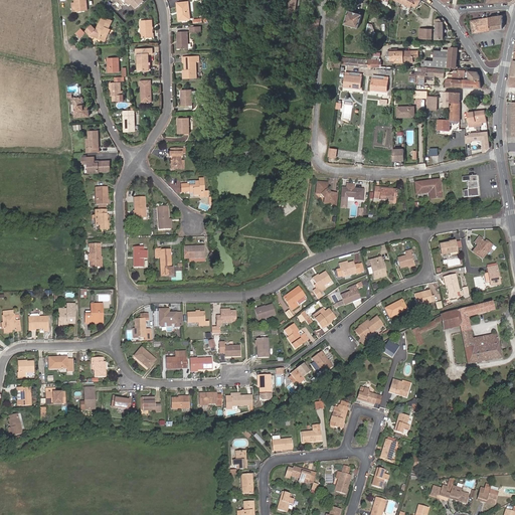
[(88,11),(86,0),(74,0),(75,2),(76,12),(88,11)]
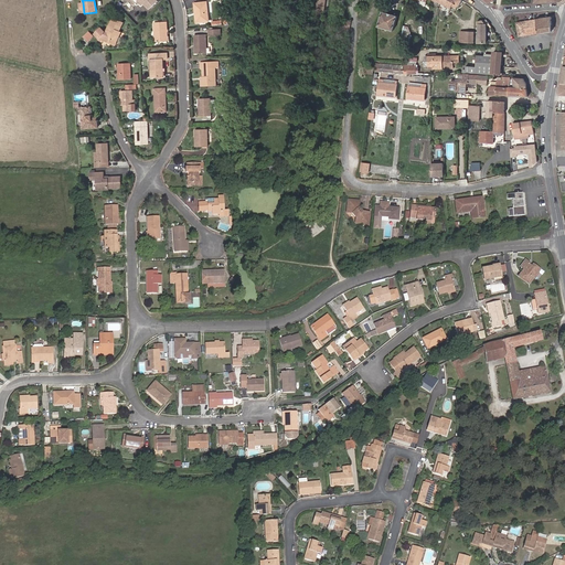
[(139,0),(140,2),(147,10),(157,1),(155,0),(139,0)]
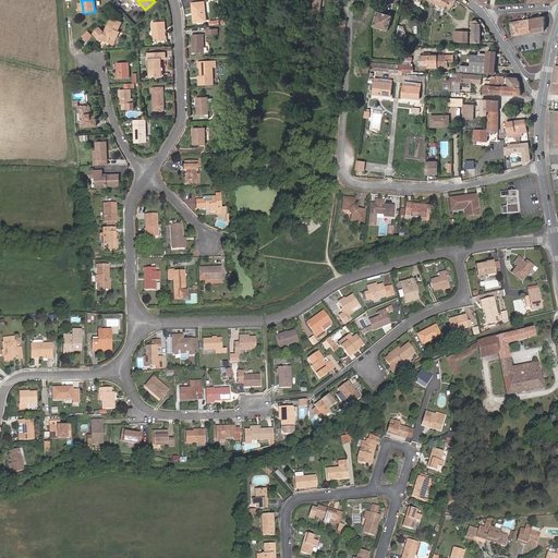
[(314,0),(312,19),(315,20),(315,23),(318,23),(319,20),(322,0),(314,0)]
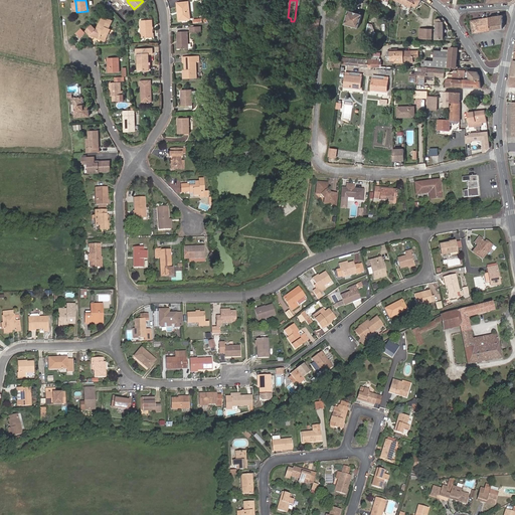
[(189,19),(187,2),(177,3),(178,20),(189,19)]
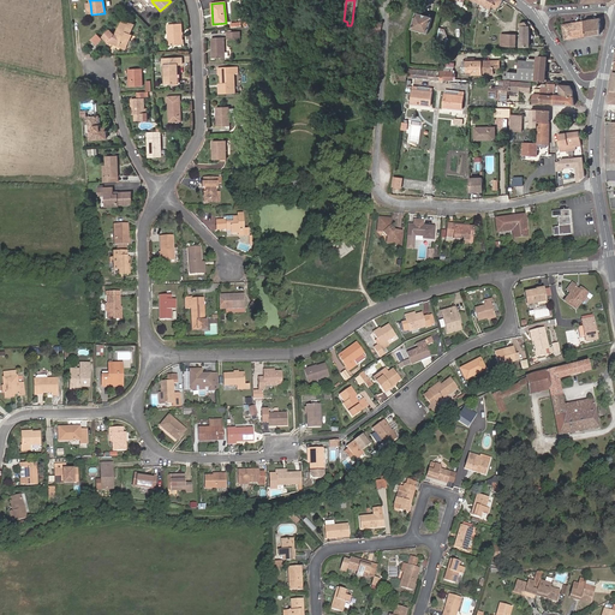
[(375,33),(380,34),(382,23),(377,22),(378,15),(370,13),(366,33),(375,35),(375,33)]
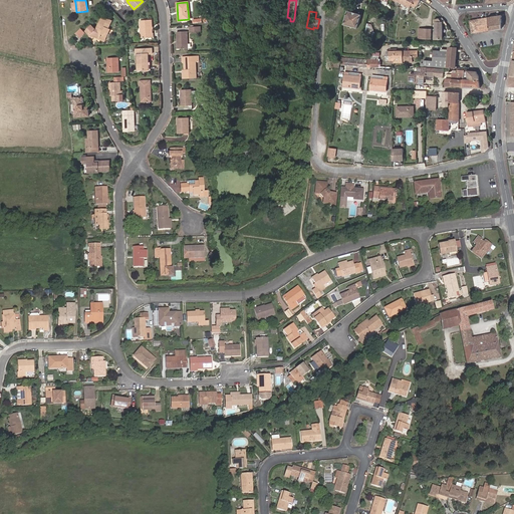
[(345,24),(357,28),(361,15),(348,12),(345,24)]
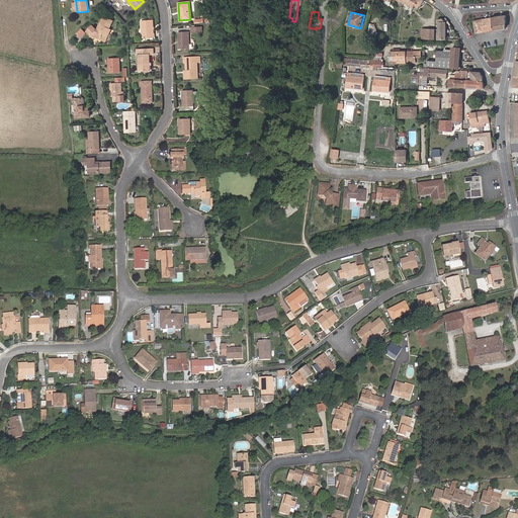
[(105,14),(101,22),(102,22),(99,28),(97,28),(96,27),(93,24),(86,30),(89,33),(93,35),(102,40),(104,35),(107,36),(111,27),(110,27),(114,19),(105,14)]
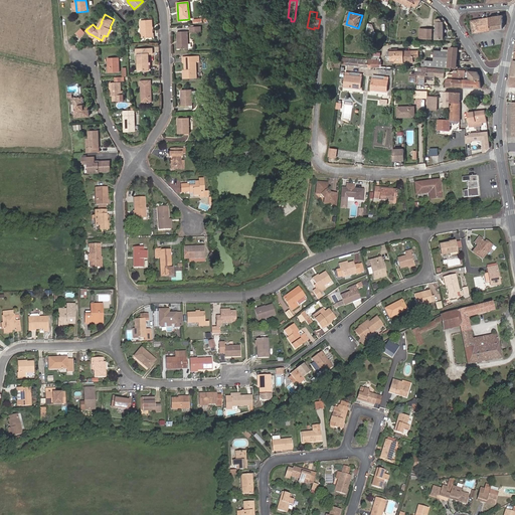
[(470,20),(471,33),(502,29),(502,15),(495,16),(495,15),(492,15),(492,16),(492,17),(470,20)]
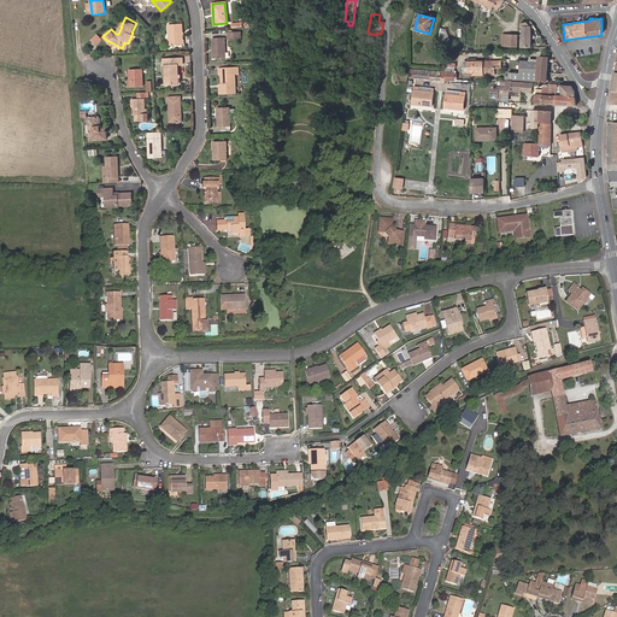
[(168,45),(182,43),(181,23),(168,24),(168,45)]
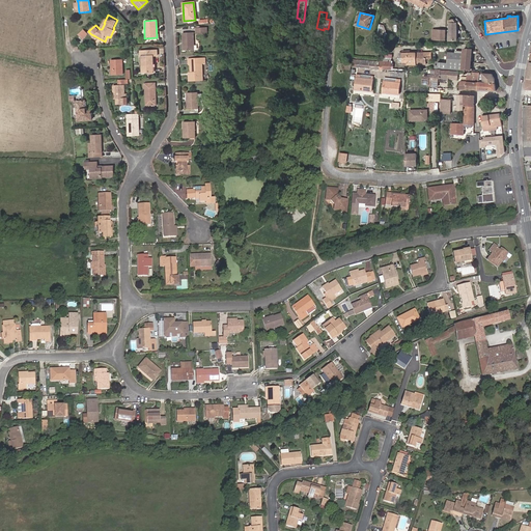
[(449,34),(449,40),(457,40),(457,23),(456,23),(449,23),(449,34)]
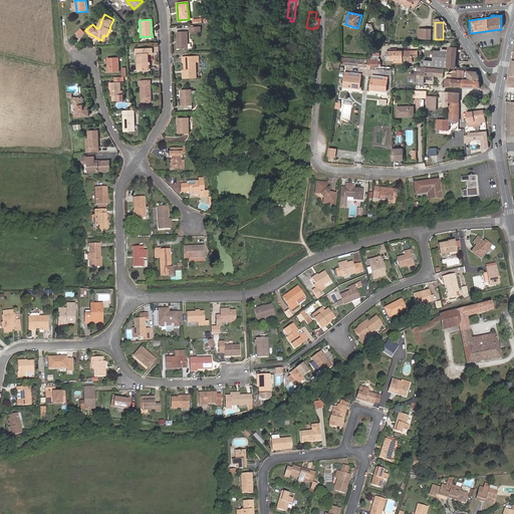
[(85,33),(81,29),(76,34),(80,38),(85,33)]
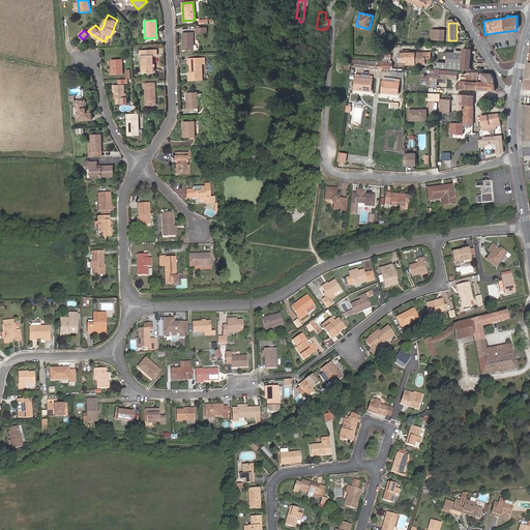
[(444,40),(445,30),(432,30),(432,39),(444,40)]
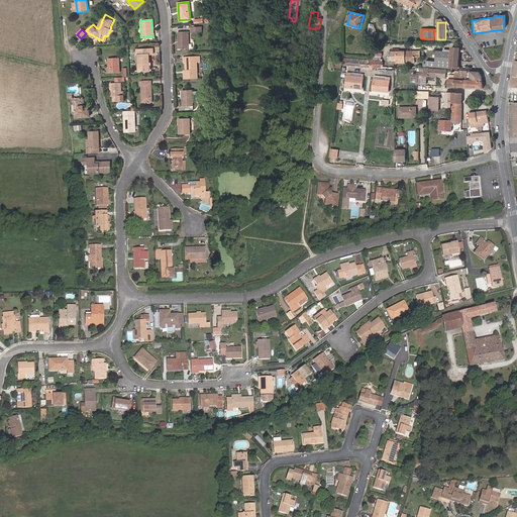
[(179,40),(180,49),(188,48),(188,32),(177,32),(178,41),(179,40)]
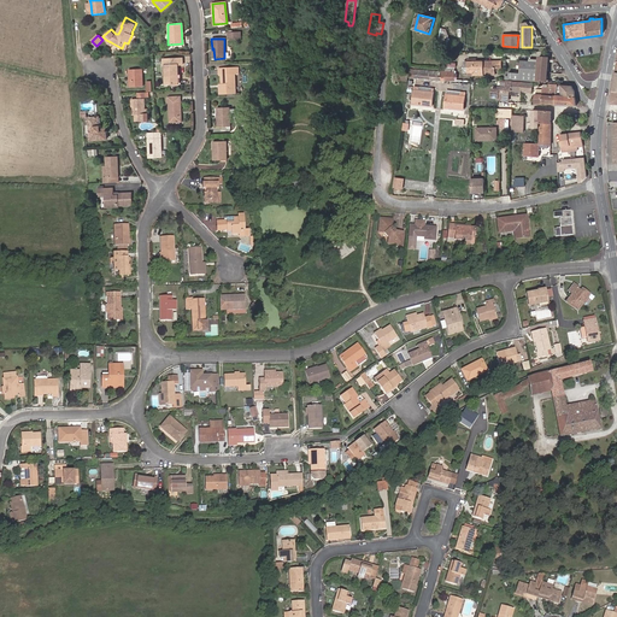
[(546,82),(548,58),(539,57),(538,62),(521,60),(519,74),(519,80),(546,82)]
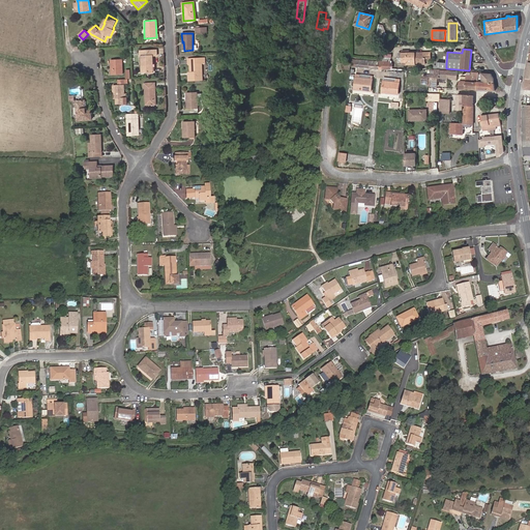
[(142,56),(142,71),(152,71),(151,56),(154,56),(154,50),(139,51),(139,56),(142,56)]
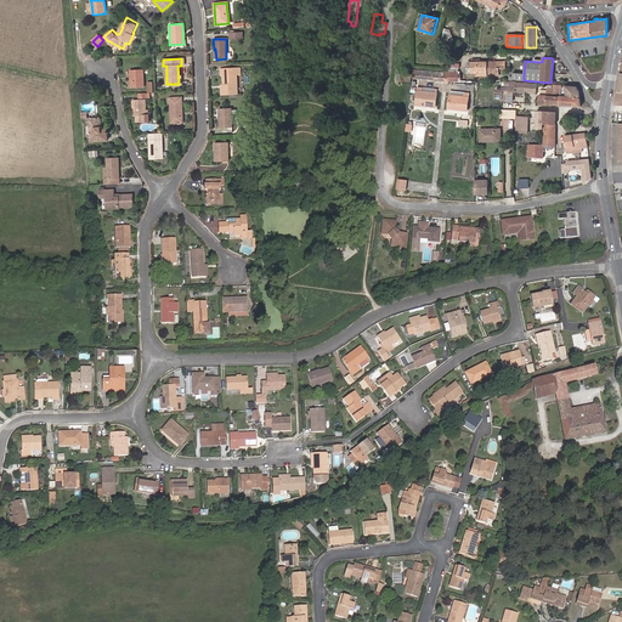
[(481,61),(471,61),(473,77),(501,75),(501,69),(499,63),(481,63),(481,61)]
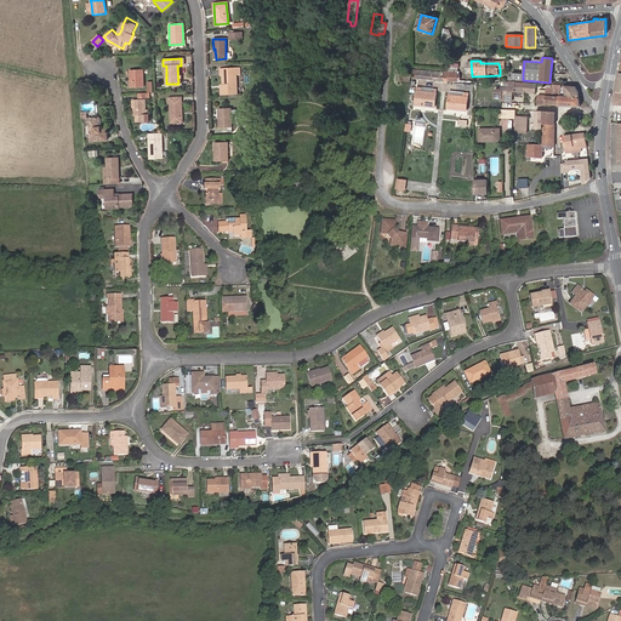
[(130,87),(143,87),(142,69),(130,70),(130,87)]
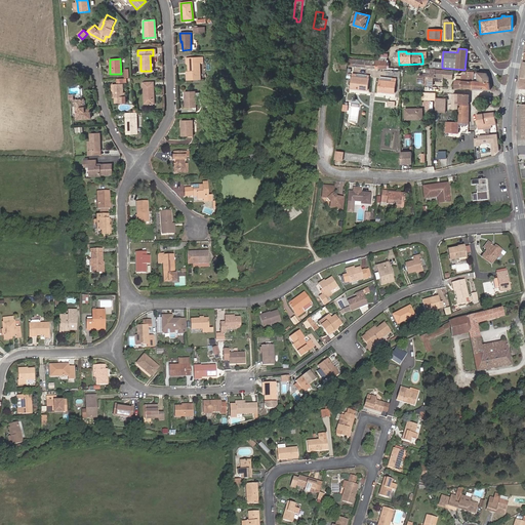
[(188,72),(189,80),(199,80),(199,64),(203,64),(203,58),(186,58),(187,64),(188,64),(188,72)]
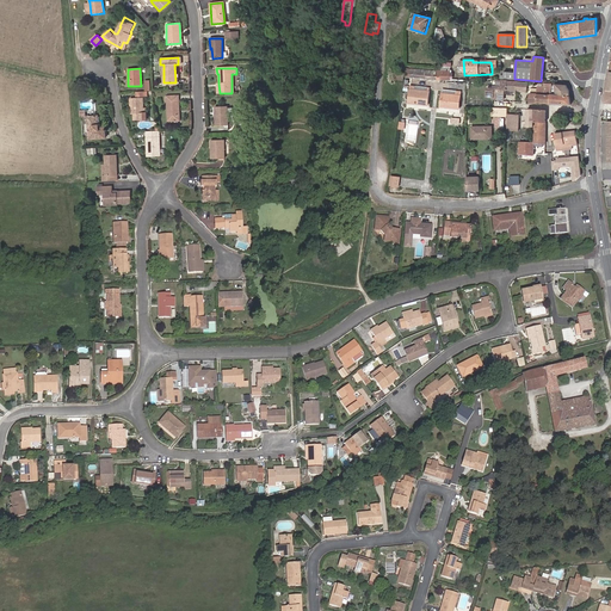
[(411,78),(411,72),(413,72),(414,68),(405,68),(405,72),(403,76),(411,78)]
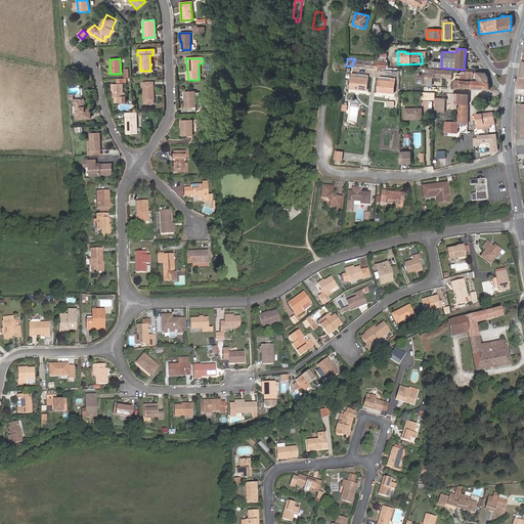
[(352,61),(352,67),(375,69),(376,64),(377,64),(378,60),(374,59),(373,60),(355,58),(354,61),(352,61)]
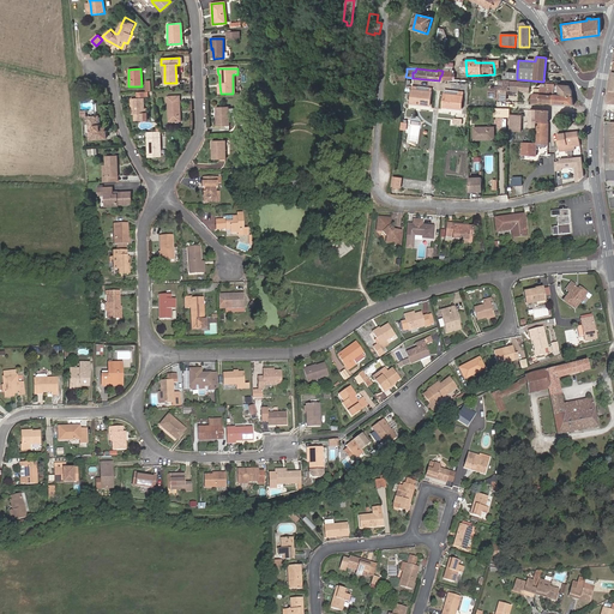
[(530,83),(503,80),(503,88),(497,88),(495,98),(495,100),(506,101),(506,91),(529,92),(530,83)]
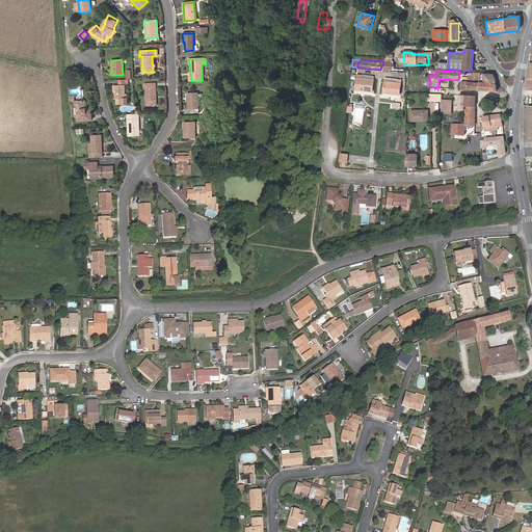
[(496,79),(496,78),(494,74),(484,74),(480,73),(480,76),(479,89),(498,90),(497,84),(496,79)]
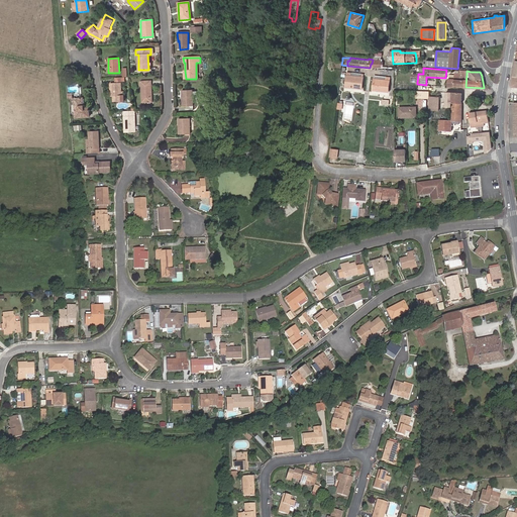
[(466,87),(467,74),(458,74),(454,74),(454,80),(448,80),(447,87),(453,88),(453,86),(466,87)]
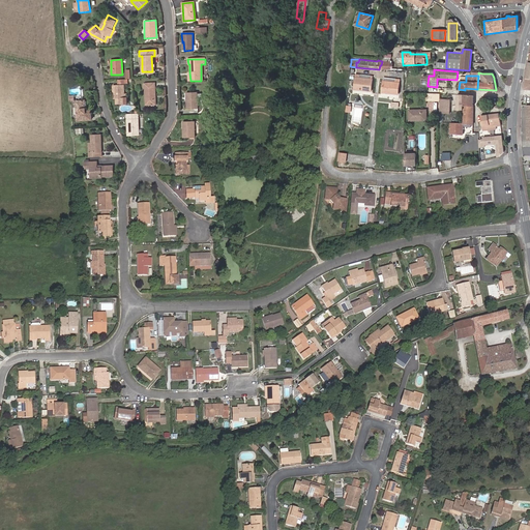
[(372,91),(373,80),(356,78),(354,89),(372,91)]
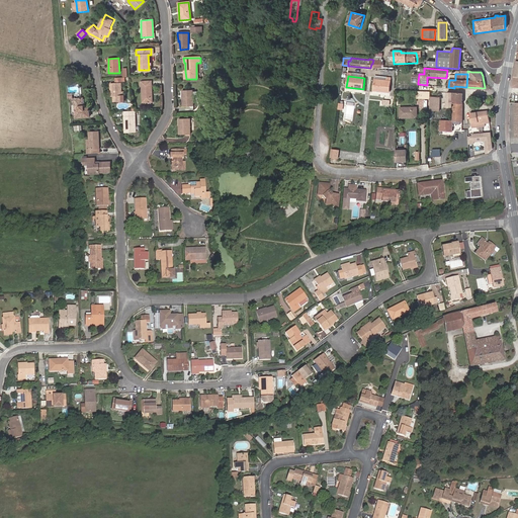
[(374,80),(373,90),(389,92),(391,81),(374,80)]
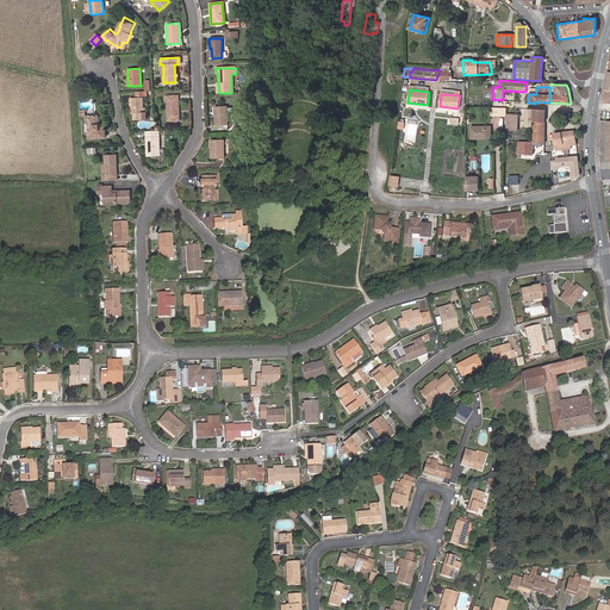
[(176,110),(179,110),(179,95),(167,95),(167,120),(176,120),(176,110)]
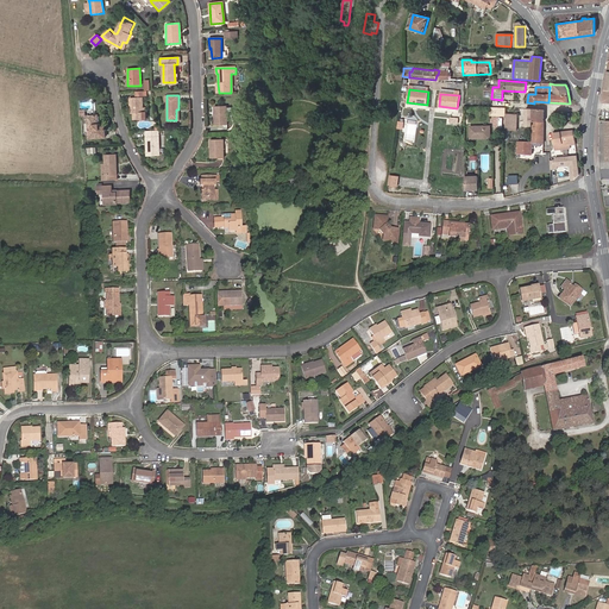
[(131,106),(130,106),(130,113),(133,113),(133,119),(146,119),(145,112),(143,113),(142,96),(129,96),(130,102),(131,102),(131,106)]
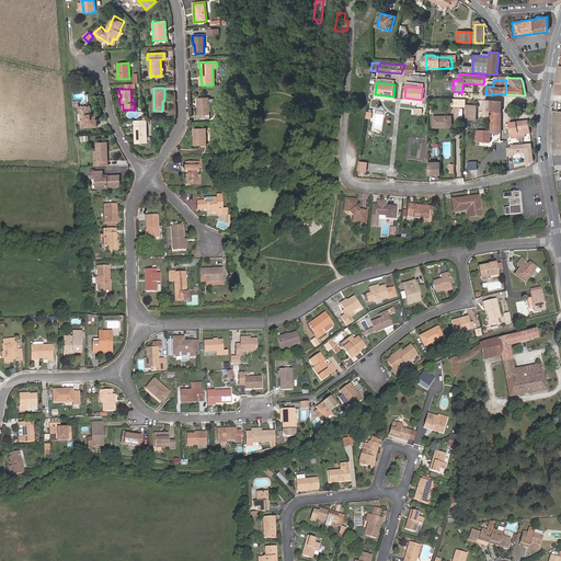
[(208,98),(196,99),(197,115),(208,115),(208,98)]
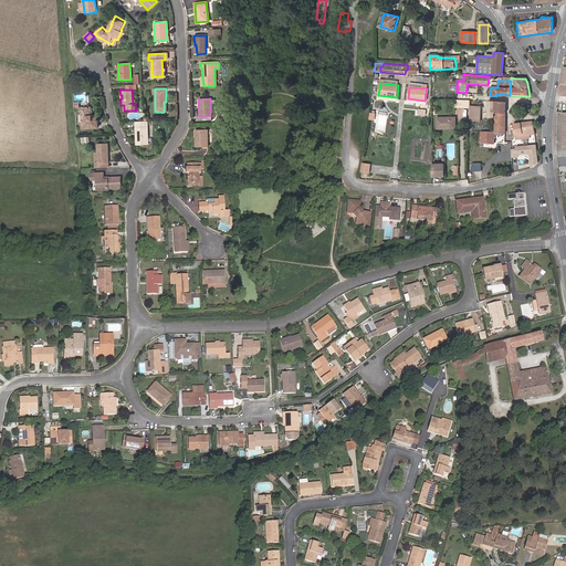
[(506,102),(489,101),(489,112),(494,112),(506,113),(506,102)]
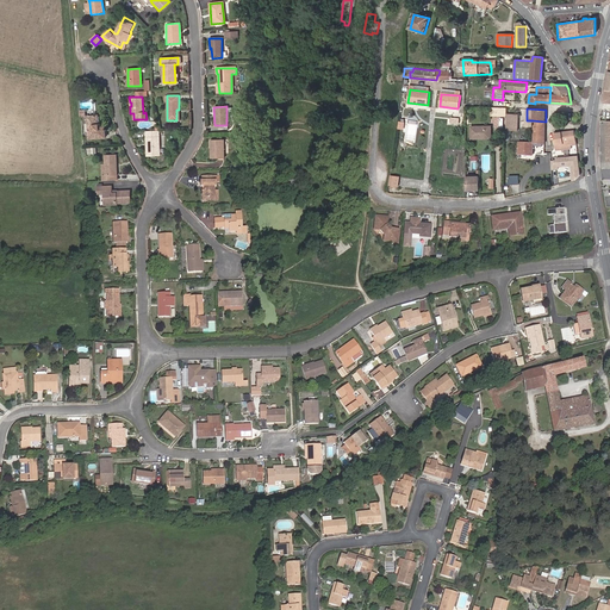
[(518,128),(518,114),(509,113),(509,128),(518,128)]
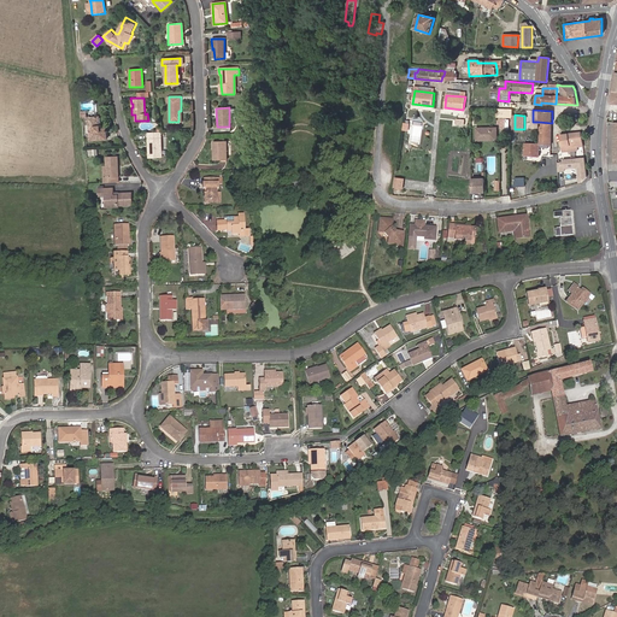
[(88,119),(90,142),(107,140),(106,130),(101,130),(100,125),(100,119),(100,118),(88,119)]
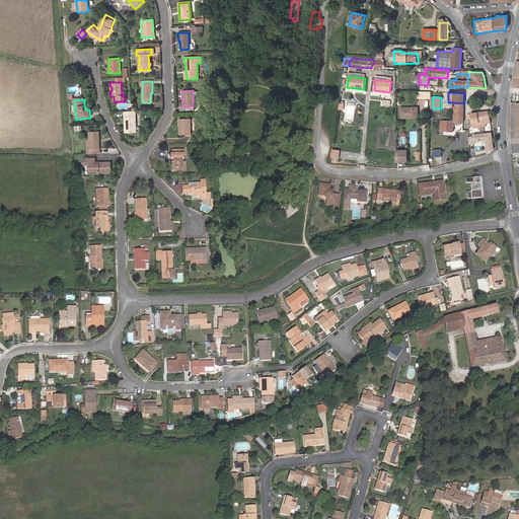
[(453,120),(441,121),(441,131),(453,132),(454,124),(454,122),(461,123),(463,123),(464,103),(453,102),(453,120)]
